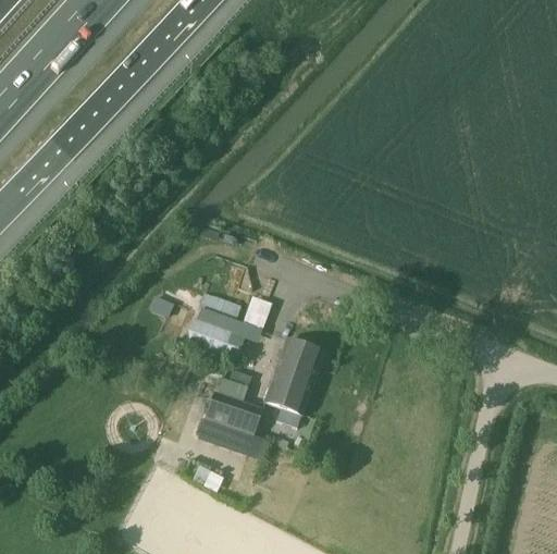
[(233,332),(243,305),(214,294),(209,308),(202,306),(198,317),(194,315),(184,342),(234,359),(243,335),(233,332)]
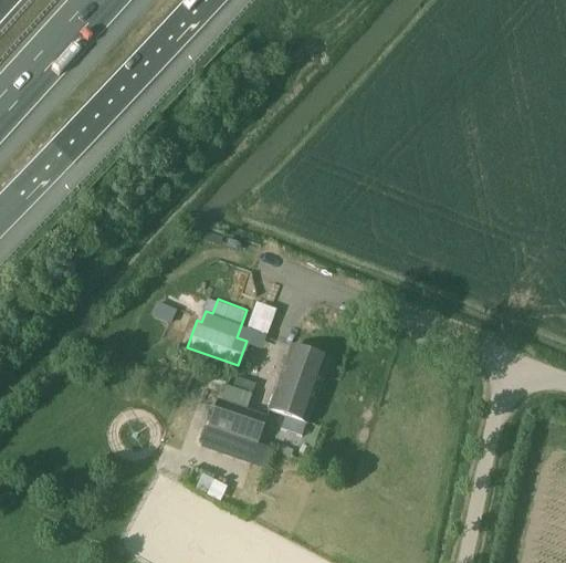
[(171,319),(175,306),(157,301),(154,313),(171,319)]
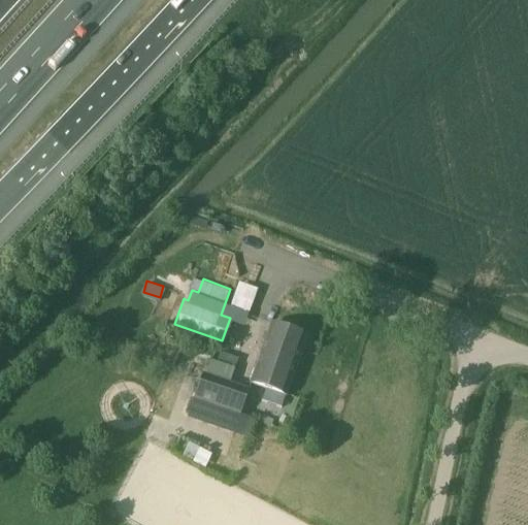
[(271,322),(251,380),(287,392),(306,334),(271,322)]
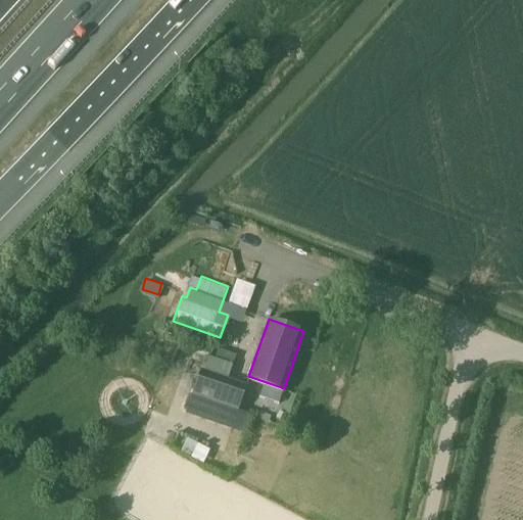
[(198,339),(194,351),(204,356),(205,353),(210,356),(215,344),(198,339)]
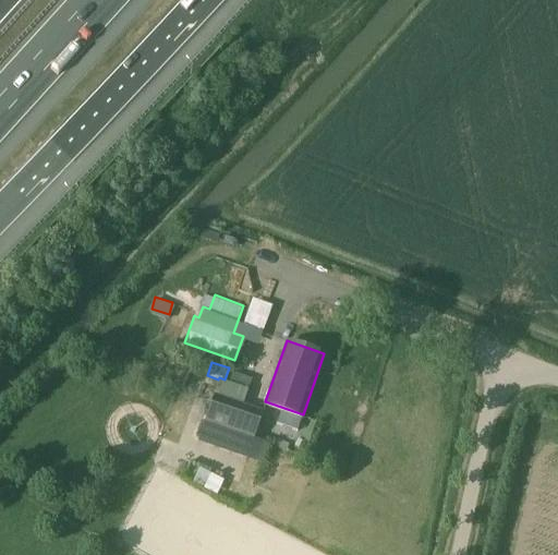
[(234,371),(230,382),(249,387),(252,376),(234,371)]
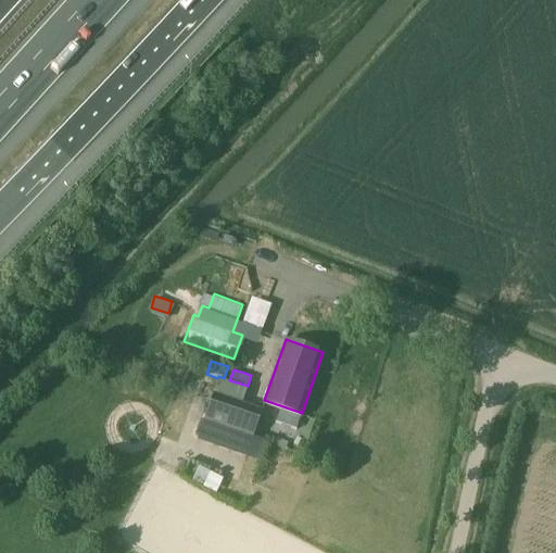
[(213,390),(197,437),(247,454),(263,407),(213,390)]
